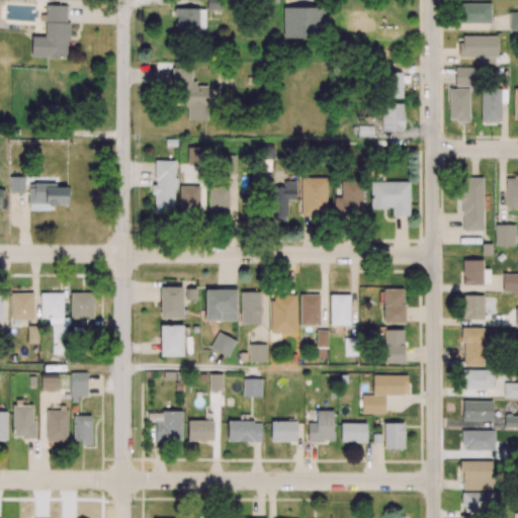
[(222,10),(222,0),(206,0),(206,10),(222,10)]
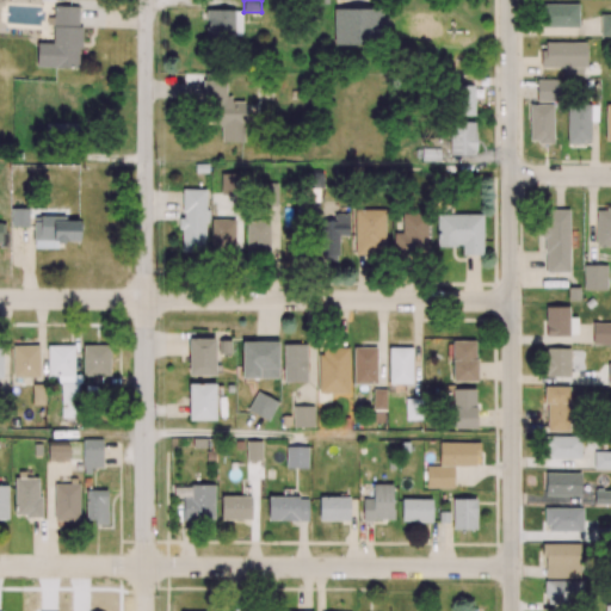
[(37,43),(36,67),(79,68),(80,7),(53,6),(53,43),(37,43)]
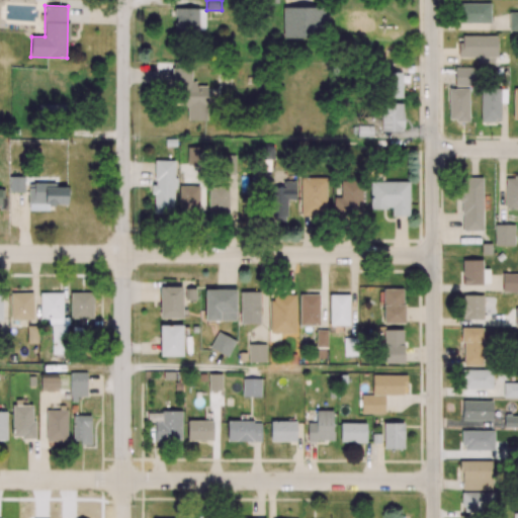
[(282,37),(330,38),(330,15),(324,15),(324,7),(283,7),(282,37)]
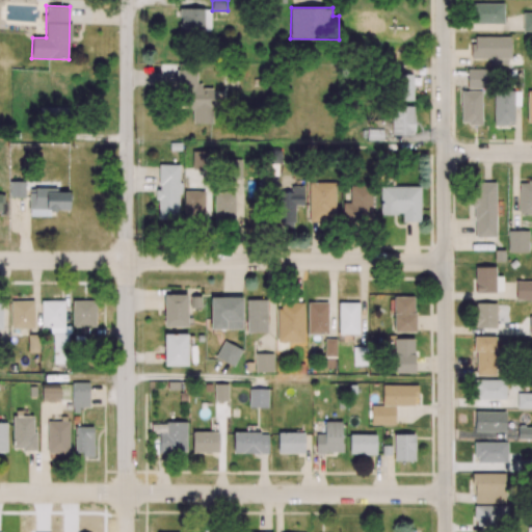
[(211,9),(180,8),(179,32),(210,33),(211,9)]
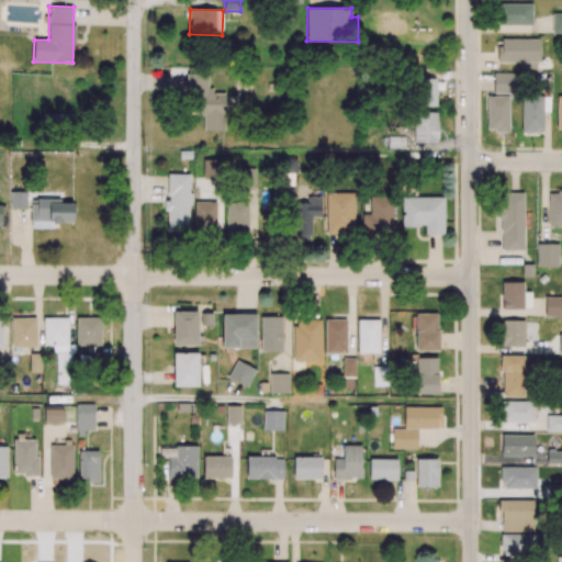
[(203,131),(225,131),(225,108),(236,108),(235,93),(208,93),(208,72),(187,74),(188,114),(203,114),(203,131)]
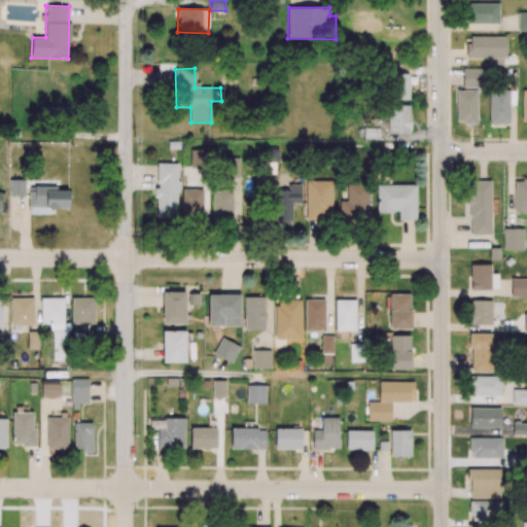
[(489,88),(489,123),(501,123),(501,120),(508,120),(508,88),(489,88)]
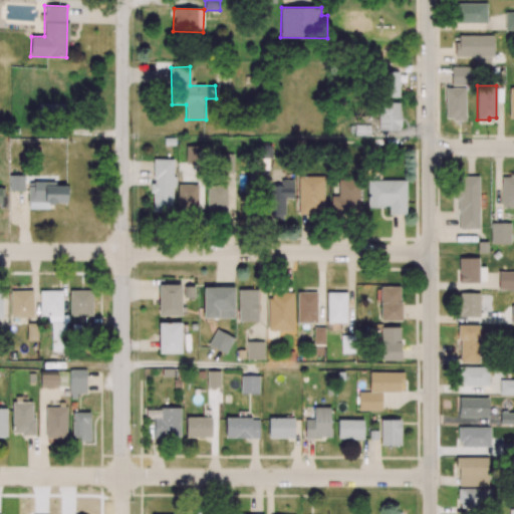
[(38,114),(63,115),(64,103),(38,103),(38,114)]
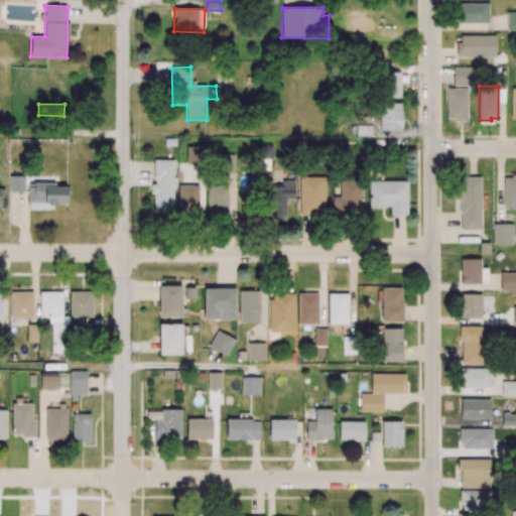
[(10,191),(24,191),(24,175),(10,175),(10,191)]
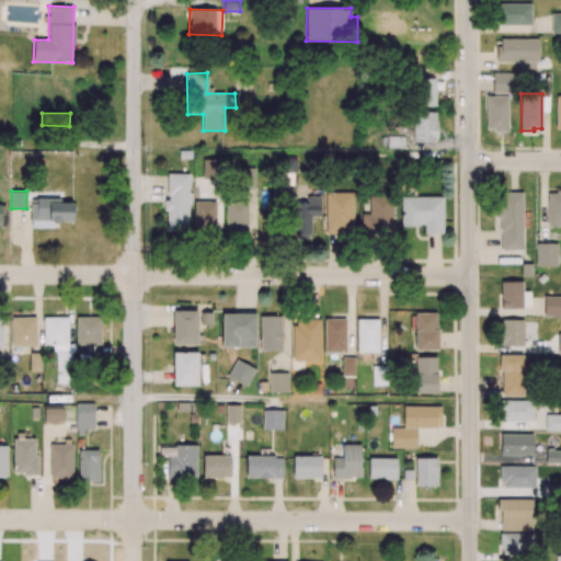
[(400,195),(400,225),(419,225),(419,222),(423,222),(423,232),(443,232),(443,195),(400,195)]
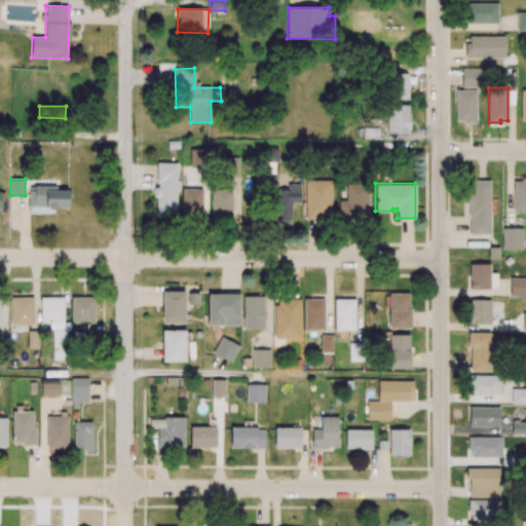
[(29,214),(50,214),(50,209),(68,209),(69,188),(29,187),(29,214)]
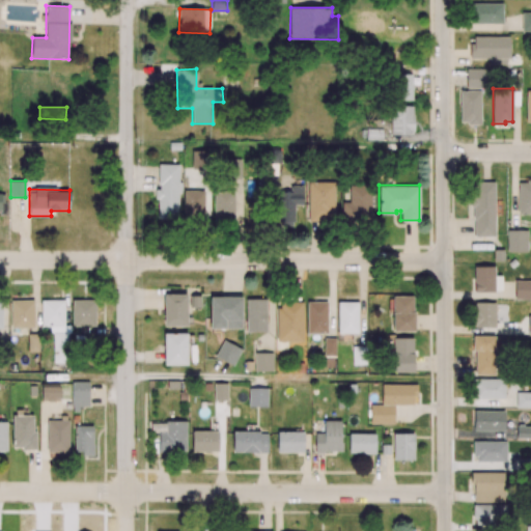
[(493,248),(493,259),(503,259),(503,248),(493,248)]
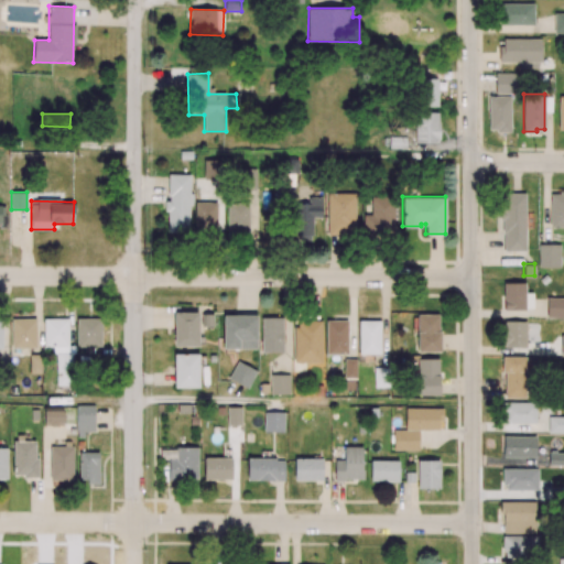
[(545,273),(540,278),(543,283),(550,279),(545,273)]
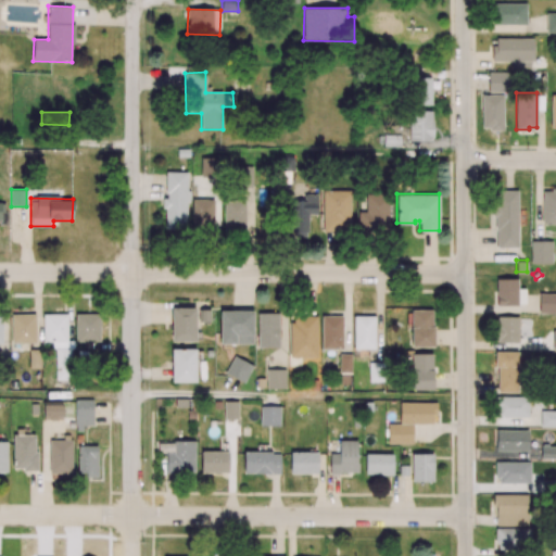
[(555,292),(539,292),(539,311),(555,311),(555,292)]
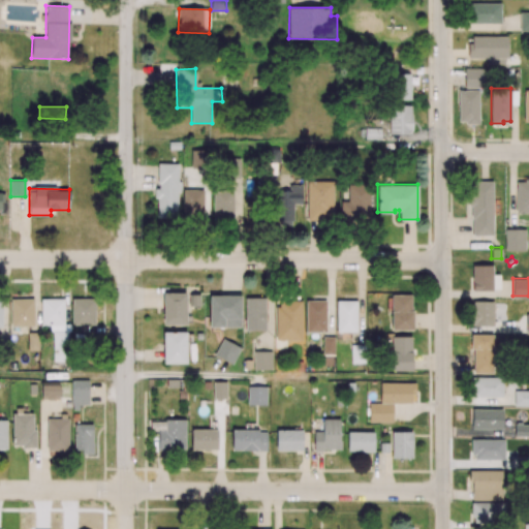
[(185,291),(162,291),(162,323),(186,323),(185,291)]
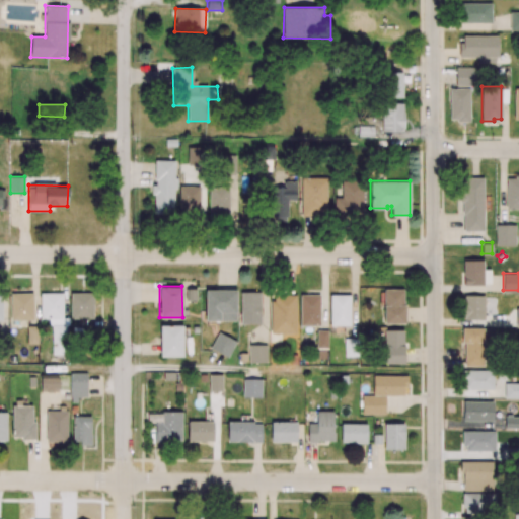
[(235,289),(205,289),(205,319),(235,320),(235,289)]
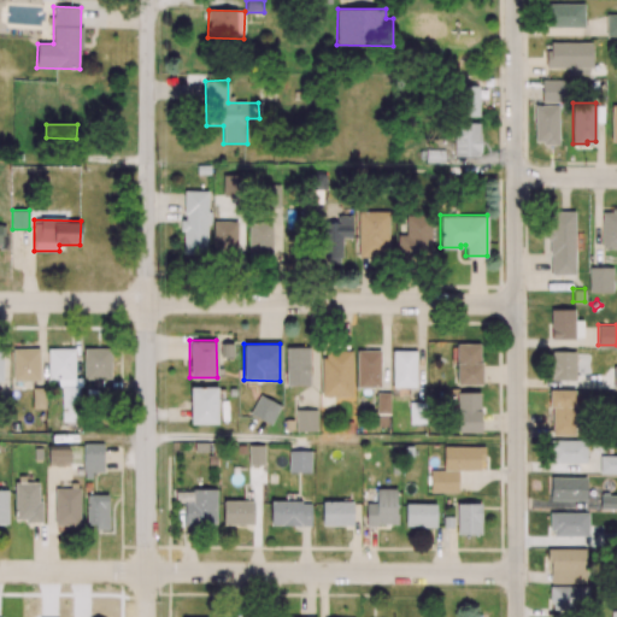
[(309,346),(286,346),(286,385),(309,385),(309,346)]
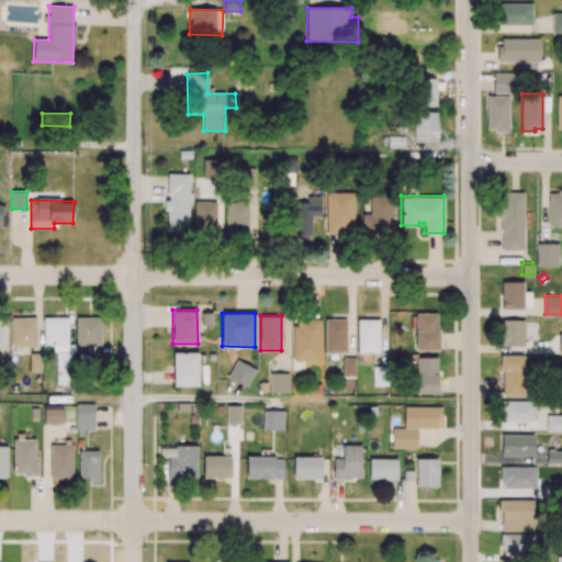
[(11,317),(11,346),(35,346),(35,316),(11,317)]
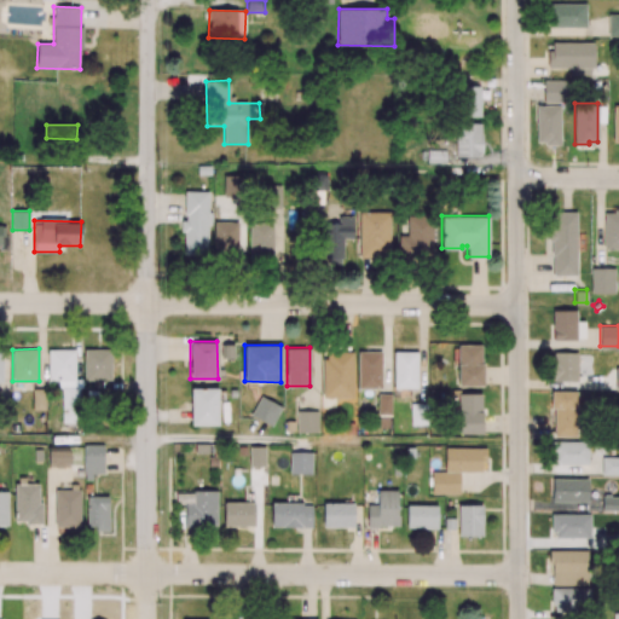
[(110,348),(84,348),(84,379),(110,379),(110,348)]
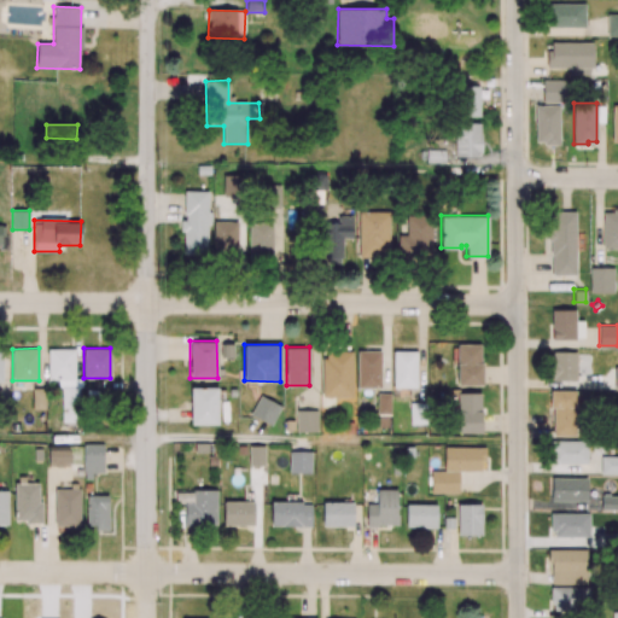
[(357,350),(357,386),(380,386),(380,350),(357,350)]
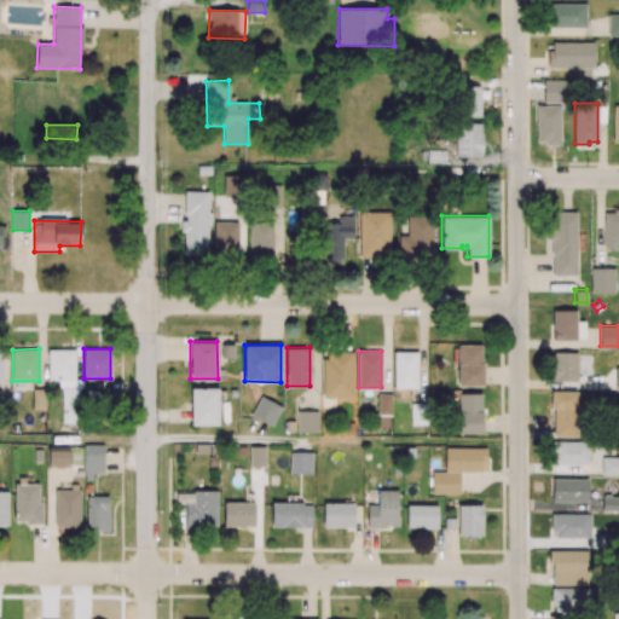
[(393,351),(393,387),(416,387),(416,351),(393,351)]
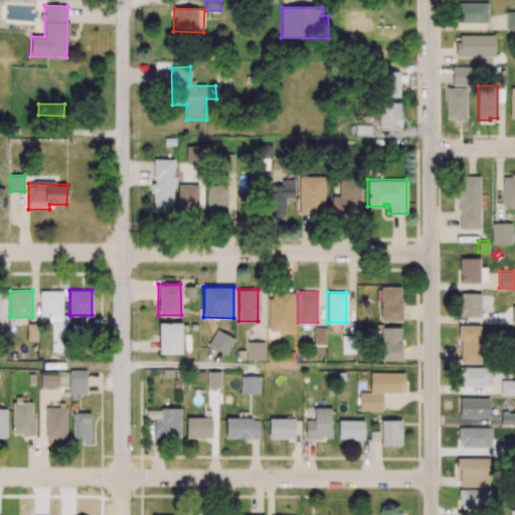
[(272,298),(272,293),(292,293),(293,330),(268,330),(268,298),(272,298)]
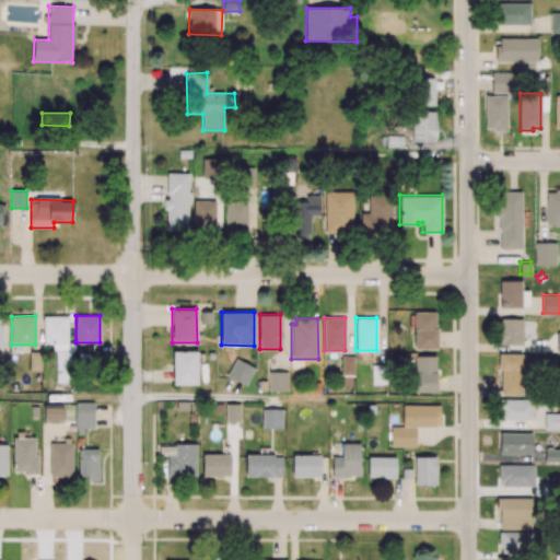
[(197,350),(172,350),(173,383),(197,383),(197,350)]
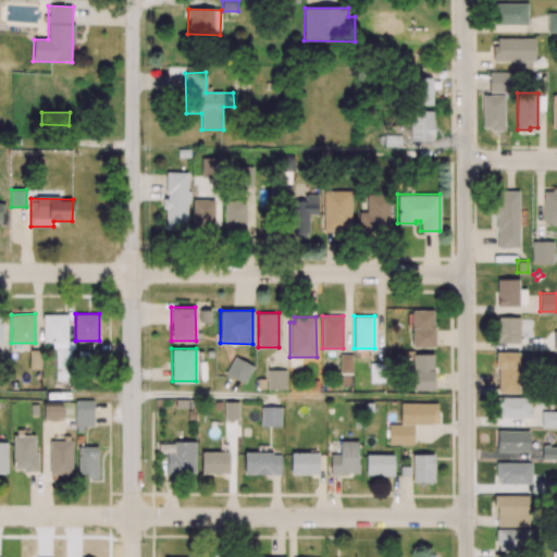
[(234,356),(224,373),(243,383),(252,366),(234,356)]
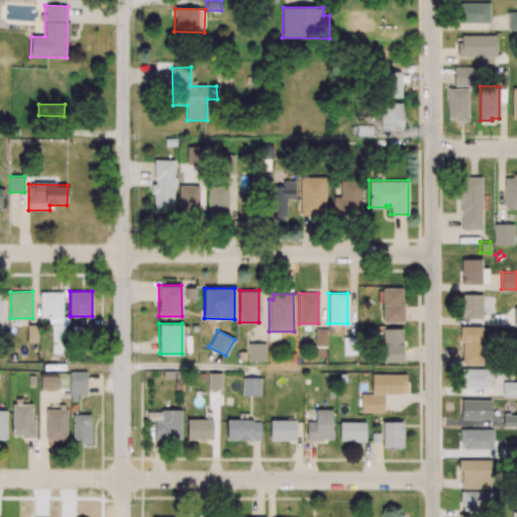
[(265,343),(247,342),(247,360),(265,360),(265,343)]
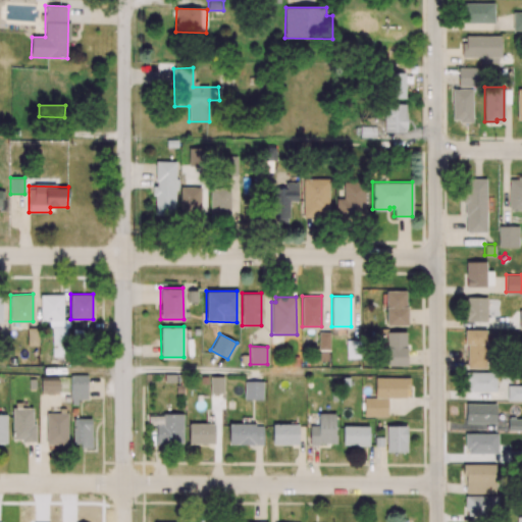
[(210,376),(210,393),(222,393),(222,376),(210,376)]
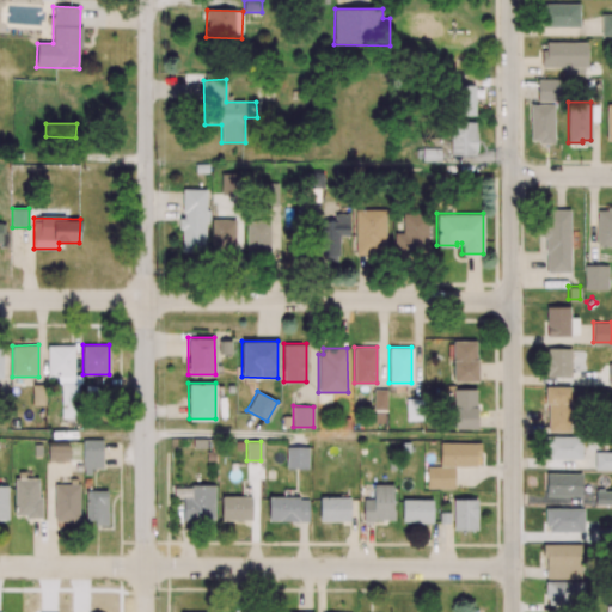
[(286,446),(286,466),(307,467),(307,447),(286,446)]
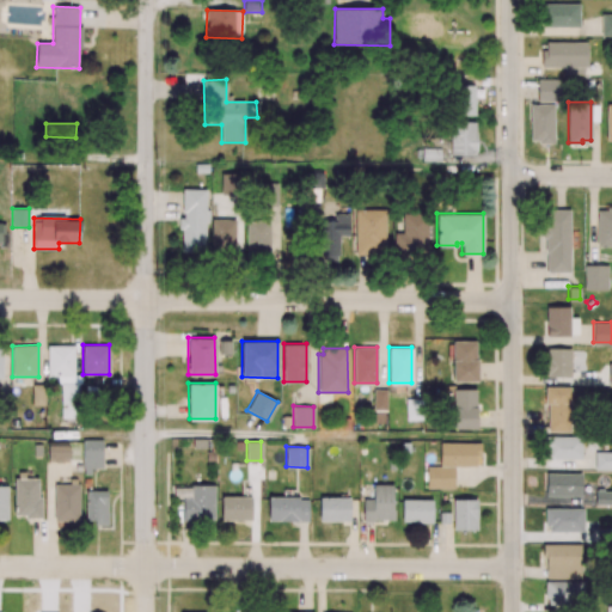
[(611,451),(594,451),(594,467),(611,467),(611,451)]
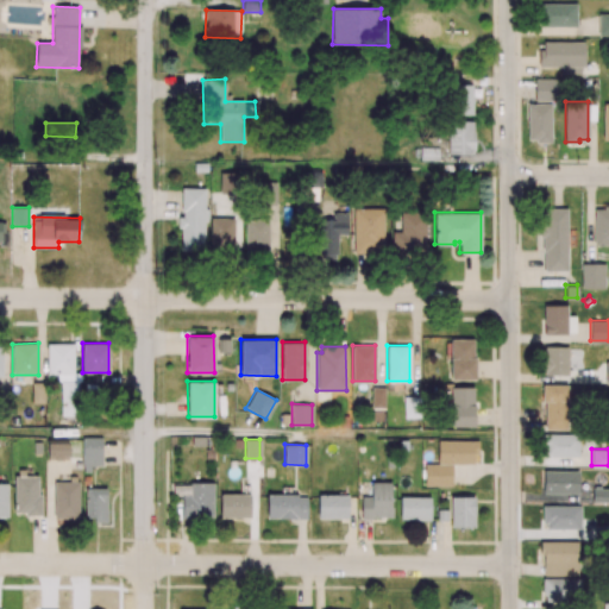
[(542,469),(542,491),(578,491),(578,470),(542,469)]
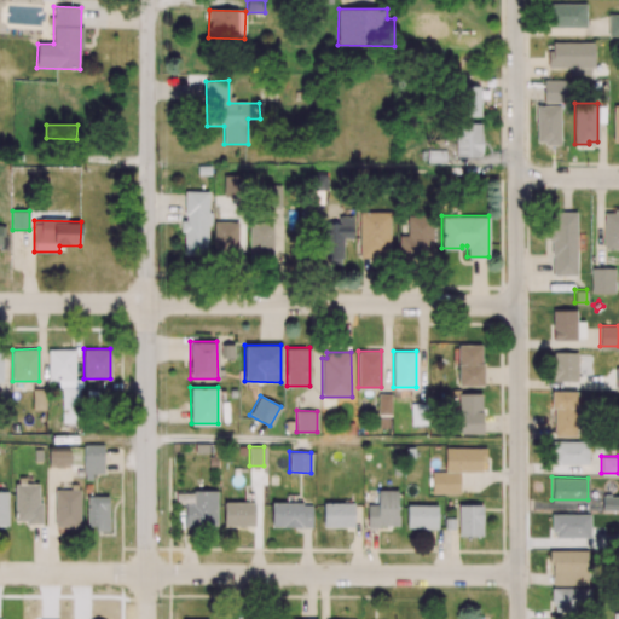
[(377,526),(366,526),(366,503),(377,503),(377,489),(397,489),(397,514),(398,514),(398,525),(377,525),(377,526)]
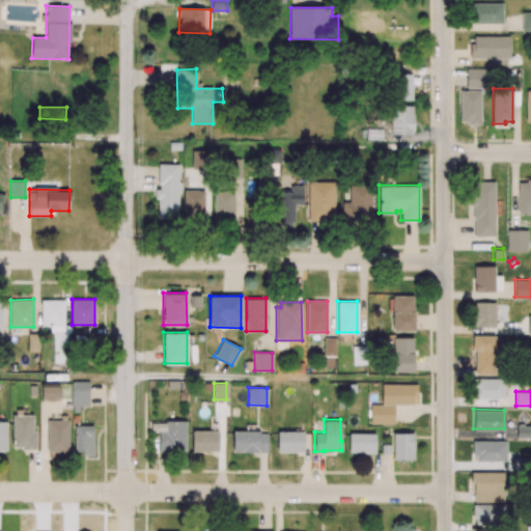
[(530,424),(516,424),(515,436),(530,436),(530,424)]
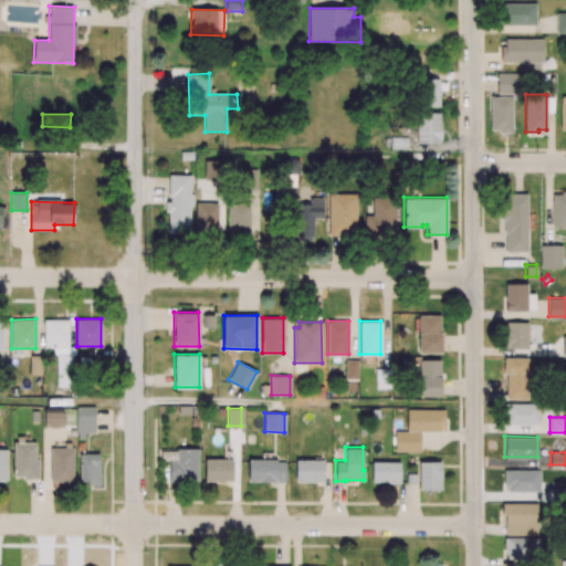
[(205,458),(205,480),(232,480),(232,458),(205,458)]
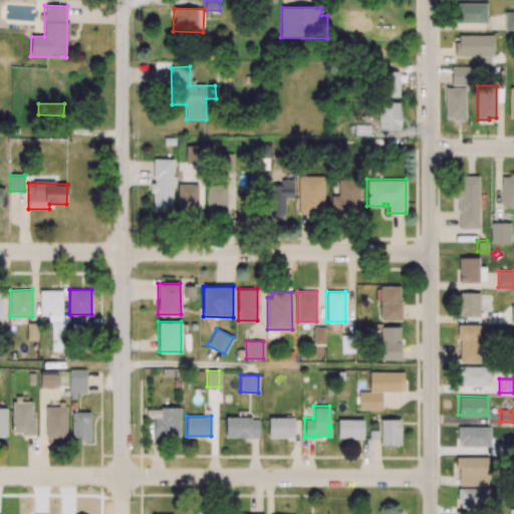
[(268,417),(268,436),(293,436),(293,417),(268,417)]
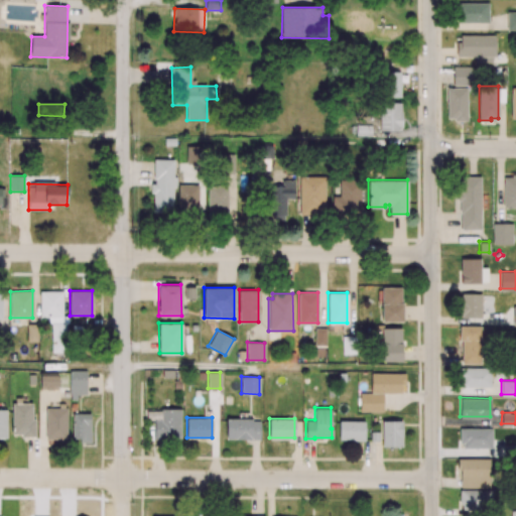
[(463,441),(463,446),(492,446),(492,426),(459,426),(459,441),(463,441)]
